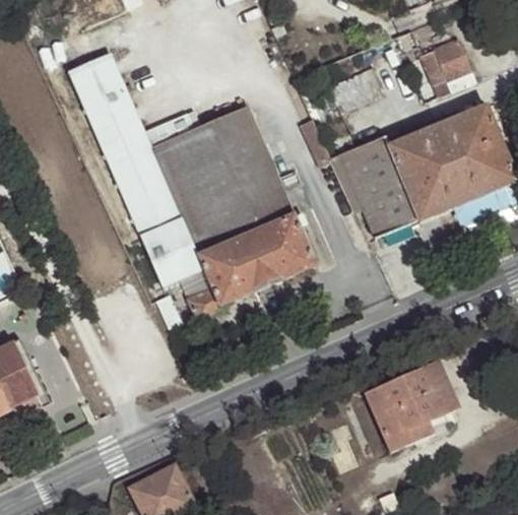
[(474,80),(456,36),(416,54),(430,83),(444,78),(449,89),(474,80)]
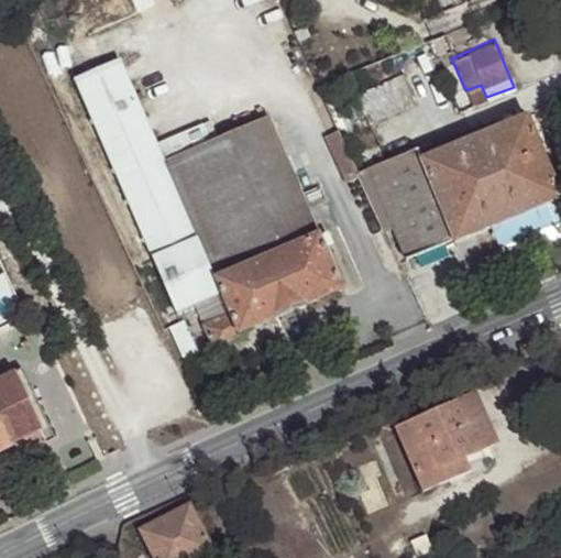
[(234,330),(341,285),(266,112),(162,156),(119,55),(74,75),(175,310),(220,291),(223,299),(229,312),(201,323),(212,346),(238,336),(234,330)]
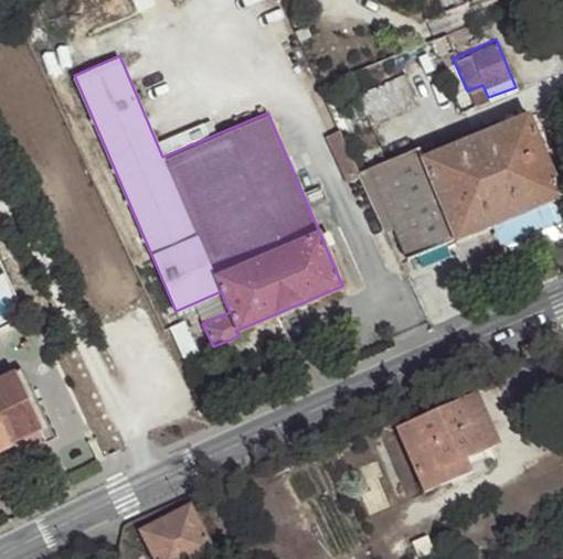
[(433,90),(421,64),(354,92),(368,120),(433,90)]
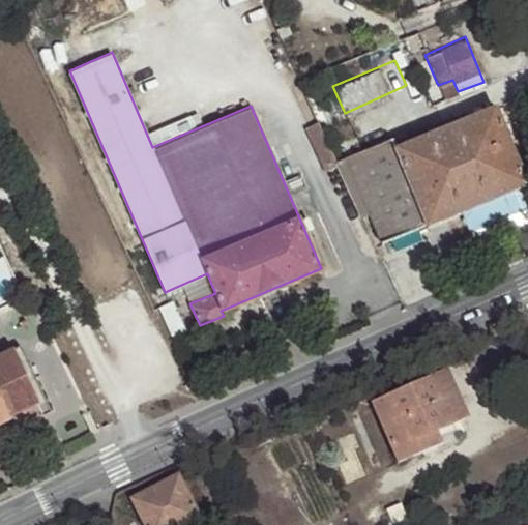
[(408,140),(441,219),(527,183),(494,105),(408,140)]
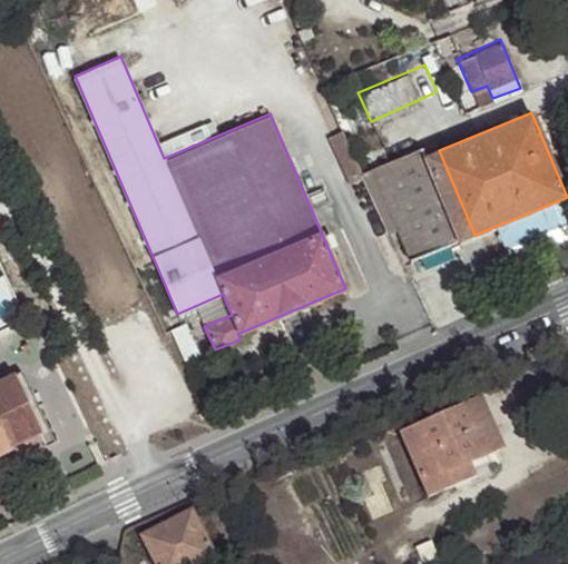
[(332,135),(352,180),(364,175),(363,172),(341,129),(332,135)]
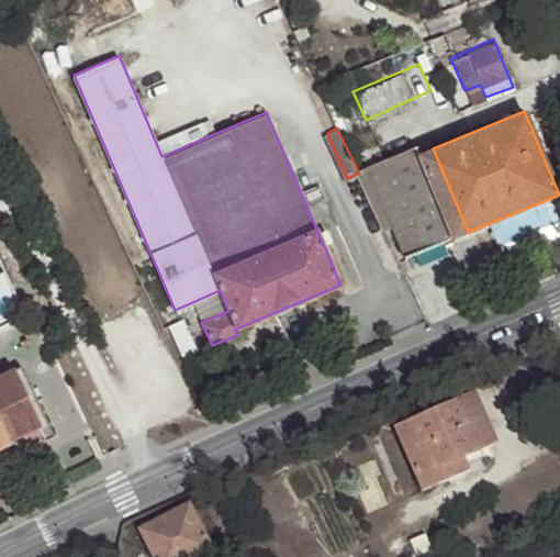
[(468,232),(433,148),(428,140),(358,170),(359,173),(382,227),(392,223),(404,253),(450,233),(452,238),(468,232)]
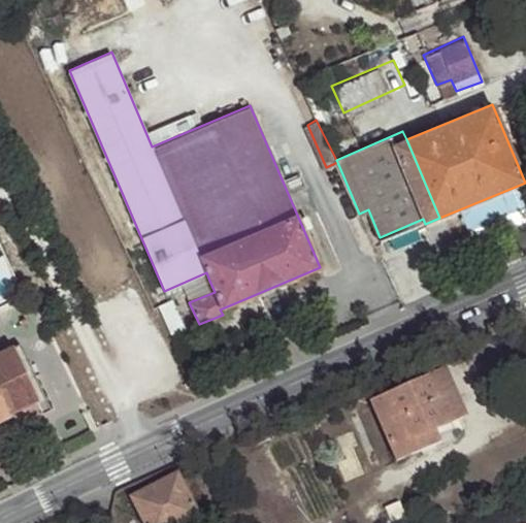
[(185,291),(189,302),(215,292),(209,281),(185,291)]
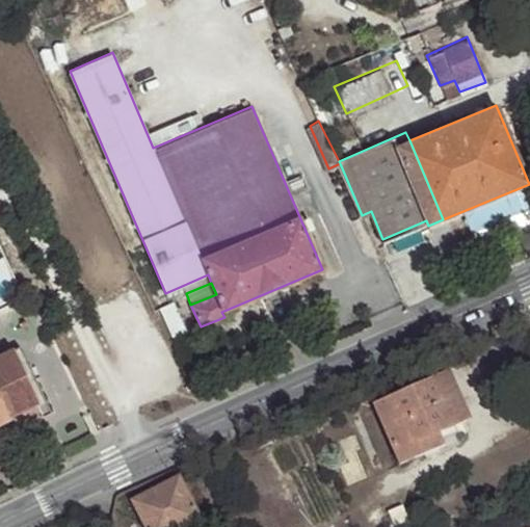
[(509,331),(507,320),(489,324),(493,335),(509,331)]
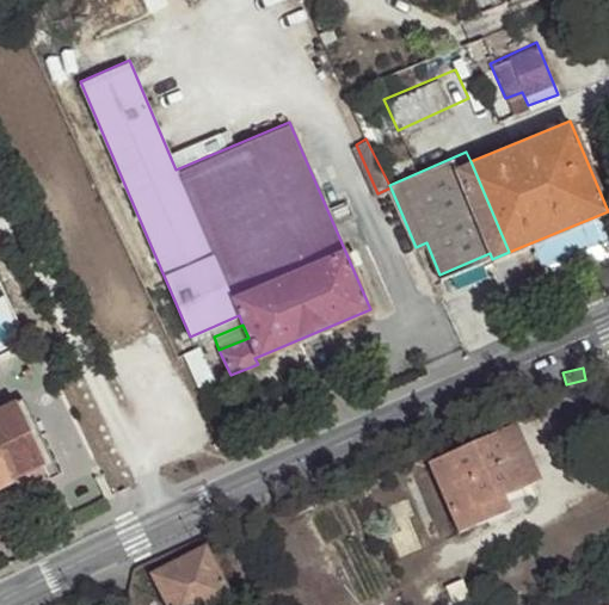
[(0,488),(12,482),(10,479),(13,477),(45,462),(16,399),(0,406),(0,488)]
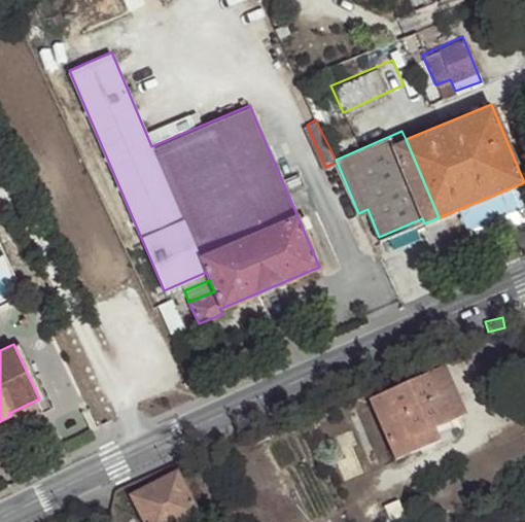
[(443,367),(436,370),(456,415),(463,412),(443,367)]
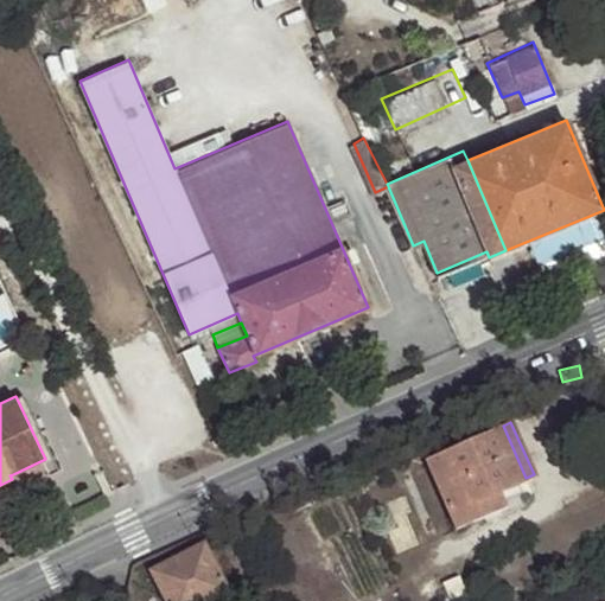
[(526,478),(503,426),(425,459),(453,525),(478,516),(472,500),(497,490),(526,478)]
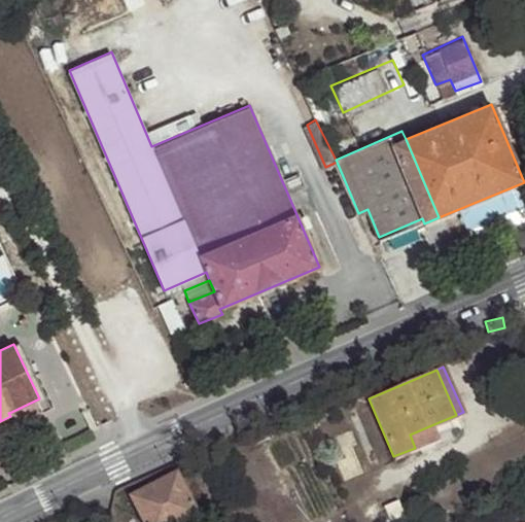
[(39,398),(11,412),(16,423),(44,410),(40,401),(39,398)]
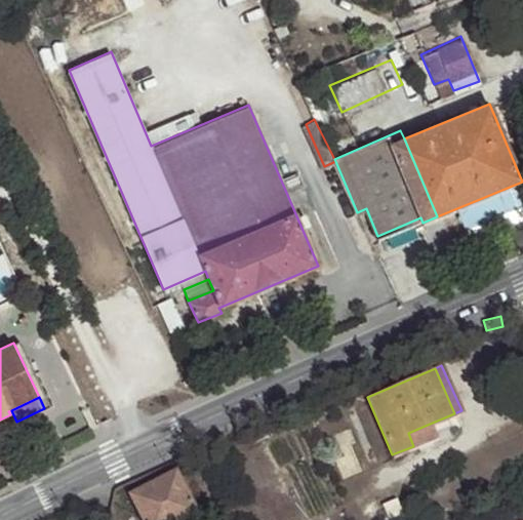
[(408,433),(413,446),(434,437),(430,424),(408,433)]
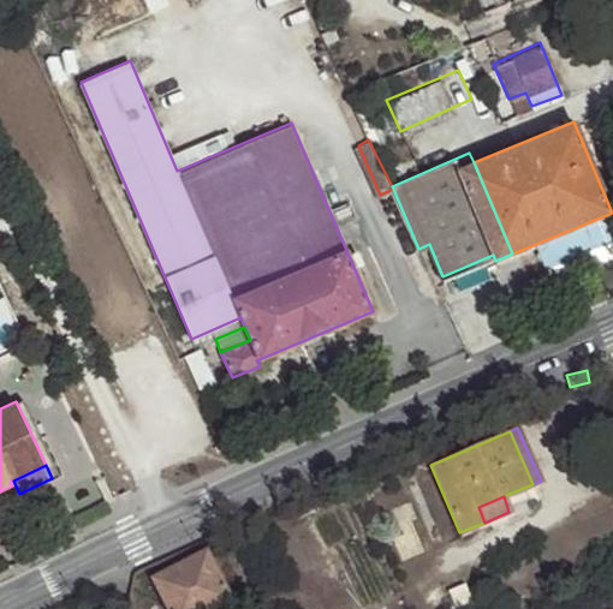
[(203,608),(227,597),(203,550),(152,577),(167,608),(203,608)]
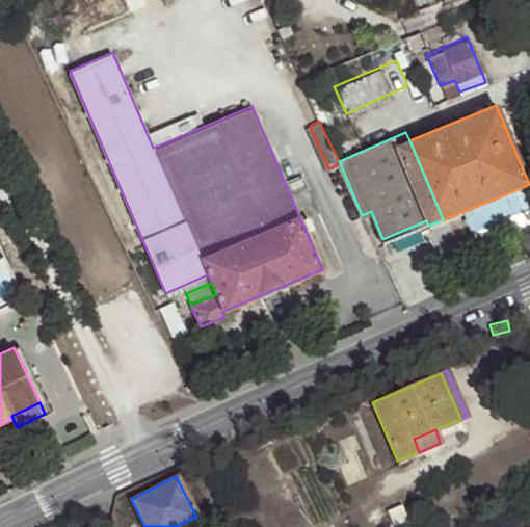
All buildings are outlined.
